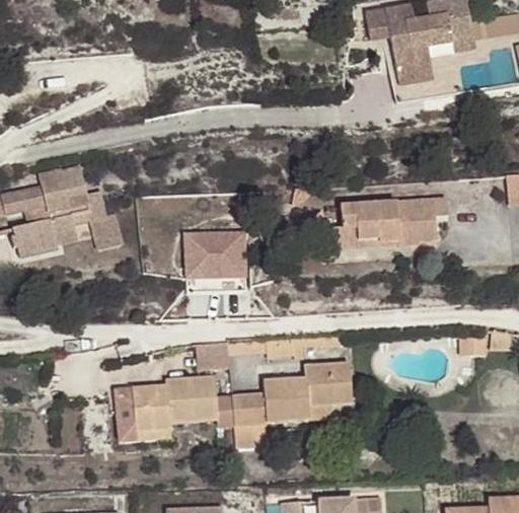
[(424,11),(464,7),(463,0),(422,0),(424,11)]
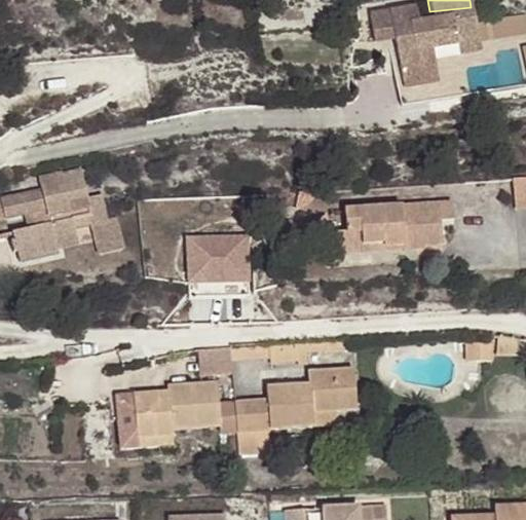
[(369,8),(370,17),(416,13),(414,2),(369,8)]
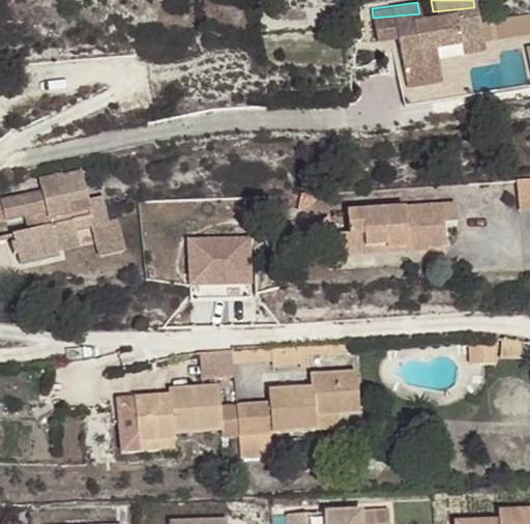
[(479,39),(474,7),(433,11),(434,17),(419,19),(419,13),(373,18),(374,29),(393,25),(395,36),(393,36),(395,51),(387,51),(391,86),(400,85),(403,106),(461,96),(452,44),(458,44),(479,39)]
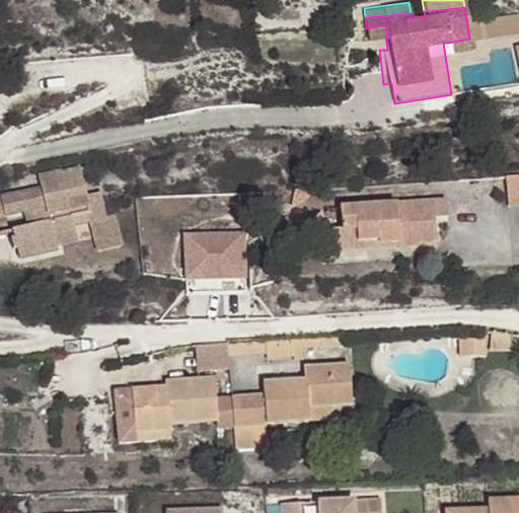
[(385,24),(366,28),(368,39),(385,35),(387,35),(385,24)]
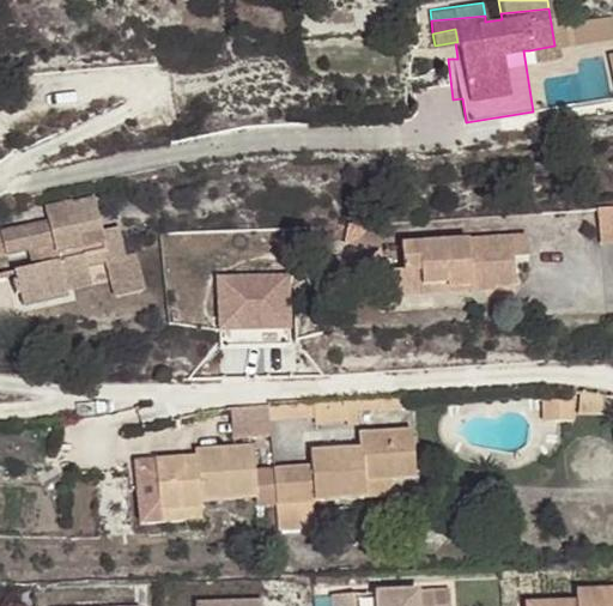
[(556,59),(554,46),(529,50),(530,61),(556,59)]
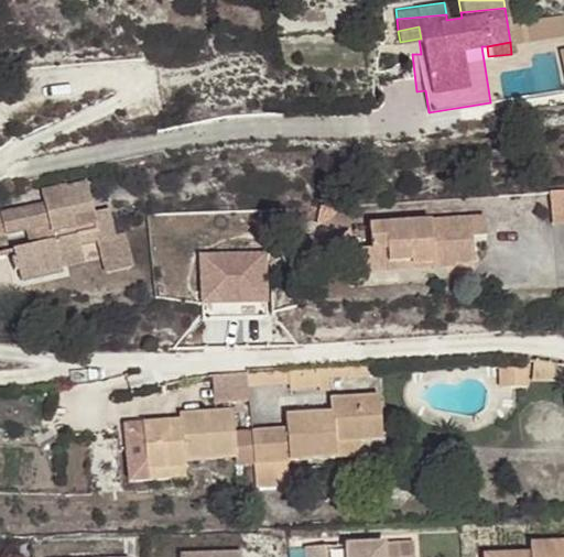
[(425,90),(416,91),(420,113),(429,112),(425,90)]
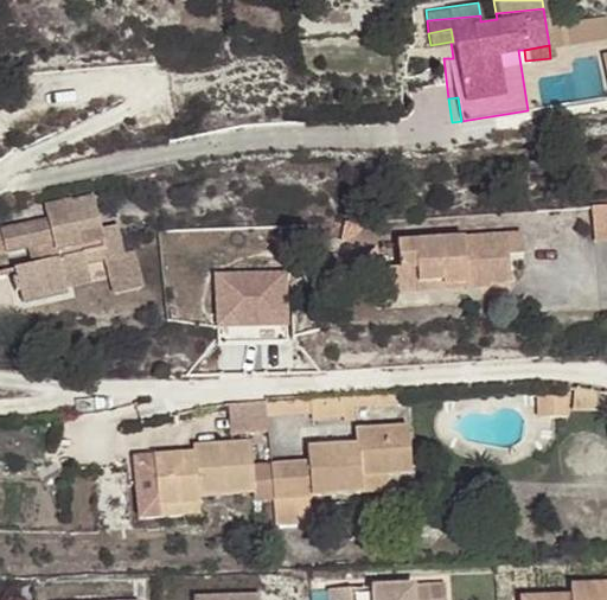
[(0,219),(0,242),(26,237),(36,235),(44,235),(76,233),(101,231),(104,230),(103,222),(98,191),(74,196),(74,193),(46,198),(49,212),(0,219)]
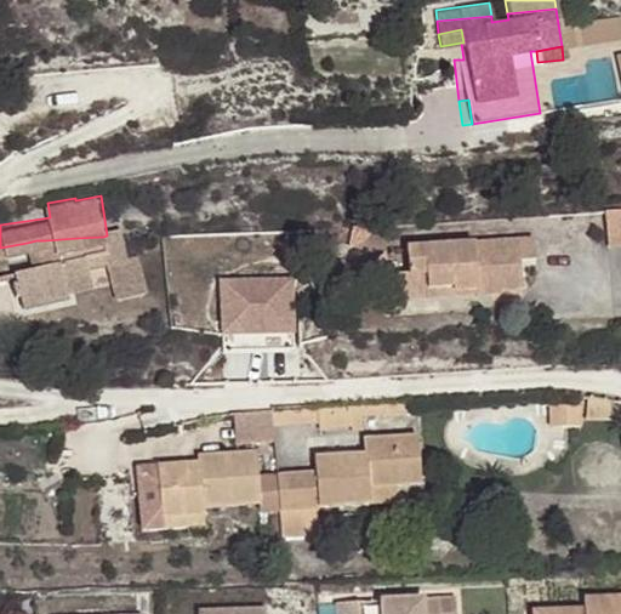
[(620,239),(620,202),(605,203),(608,240),(620,239)]
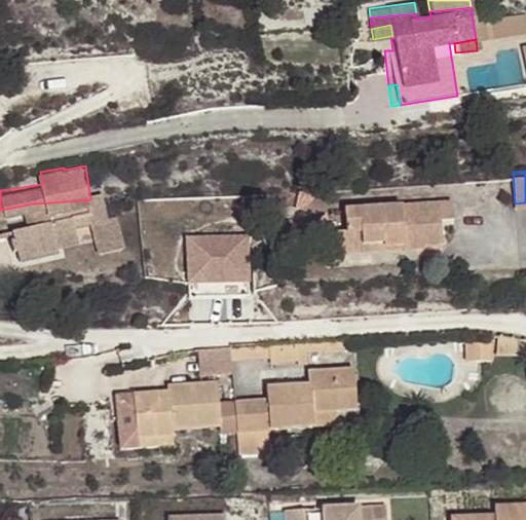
[(90,199),(105,199),(104,190),(89,192),(90,199)]
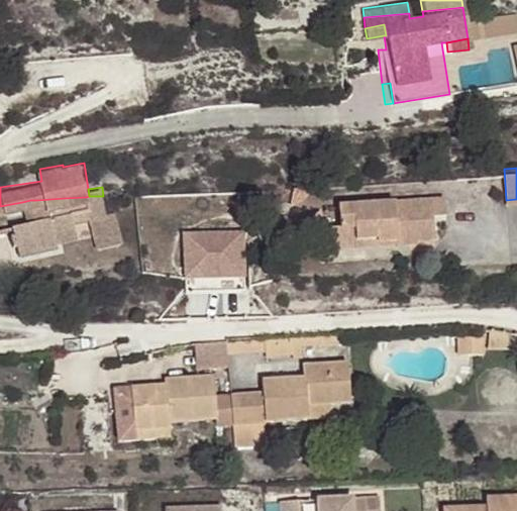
[(326,246),(379,241),(379,231),(397,229),(398,240),(417,239),(417,235),(435,235),(432,210),(446,209),(445,193),(338,202),(341,222),(324,224),(326,246)]
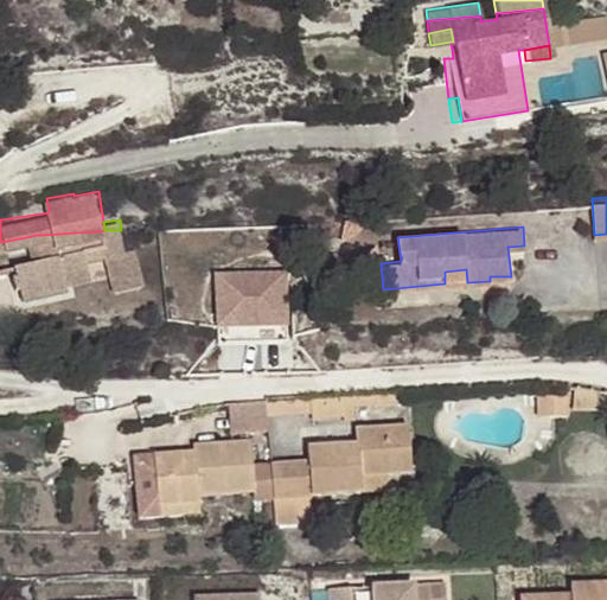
[(38,253),(30,255),(12,257),(14,268),(11,268),(12,281),(17,281),(18,293),(63,286),(62,279),(61,269),(85,265),(84,256),(108,253),(104,230),(101,231),(76,233),(44,235),(36,235),(38,253)]
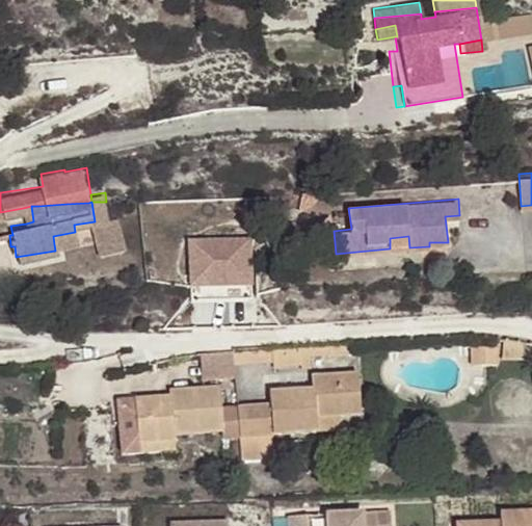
[(109,217),(106,202),(91,202),(95,221),(100,254),(123,251),(116,216),(109,217)]
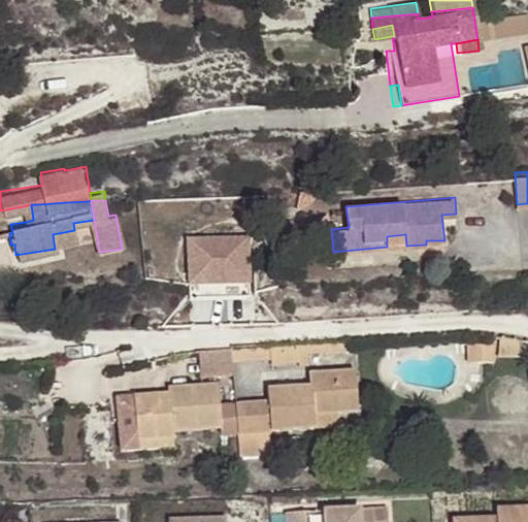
[(31,204),(23,206),(26,222),(33,220),(31,204)]
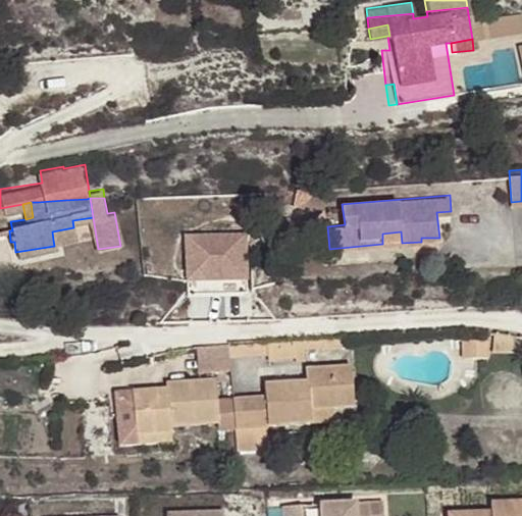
[(75,237),(73,227),(52,231),(53,240),(75,237)]
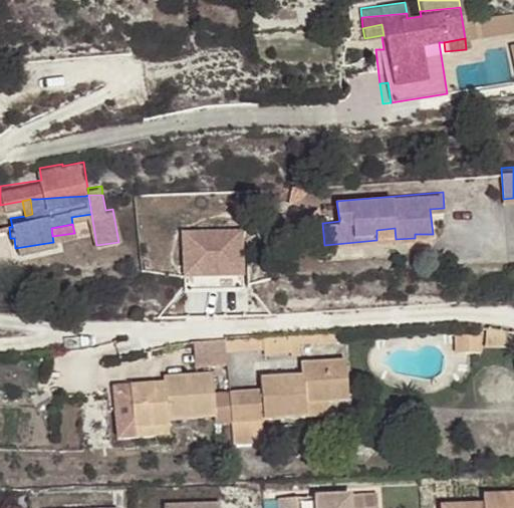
[(376,230),(376,240),(396,239),(395,228),(376,230)]
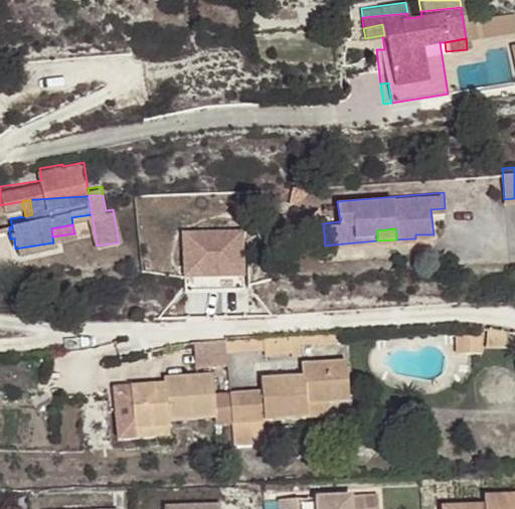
[(235,231),(178,233),(180,293),(238,291),(235,231)]
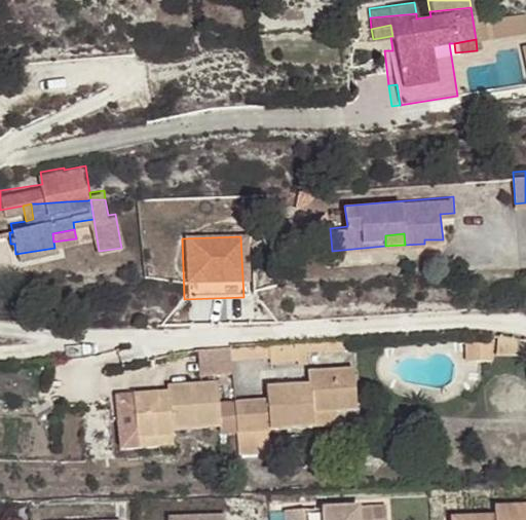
[(234,340),(202,343),(204,369),(236,366),(234,340)]
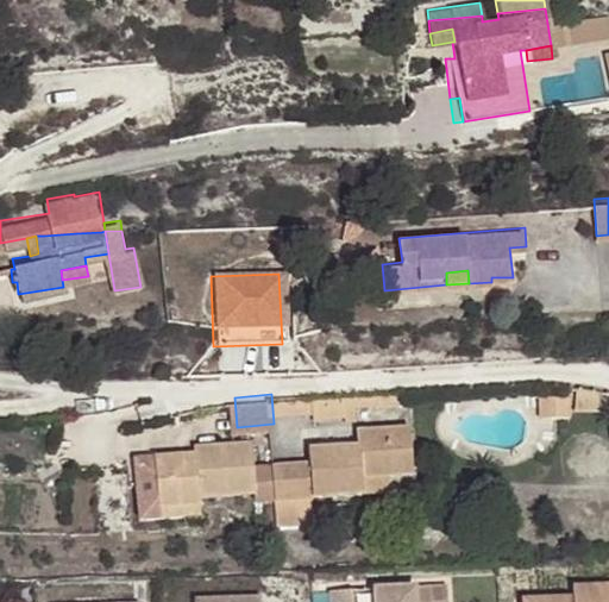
[(156,449),(158,500),(200,499),(199,488),(253,487),(255,497),(364,490),(364,475),(413,471),(410,422),(360,426),(362,440),(309,444),(312,457),(253,462),(252,436),(194,439),(195,447),(156,449)]
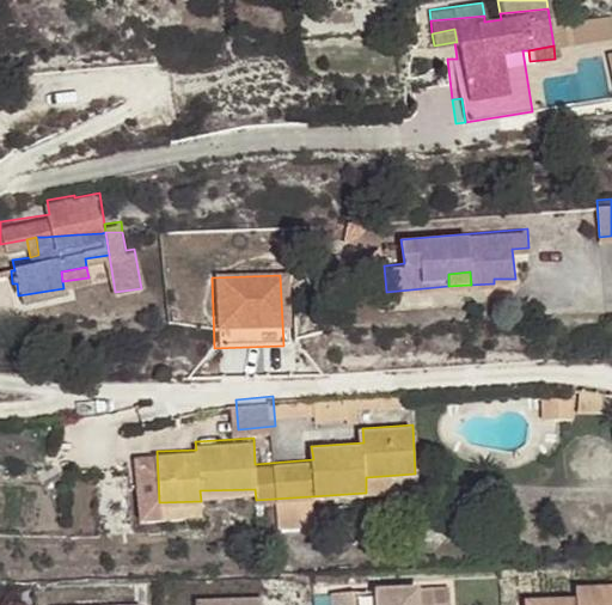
[(416,490),(415,474),(366,477),(366,493),(416,490)]
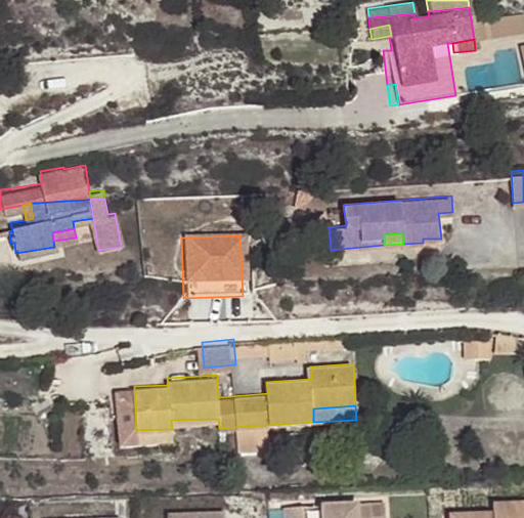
[(172,429),(136,430),(136,439),(173,437),(172,429)]
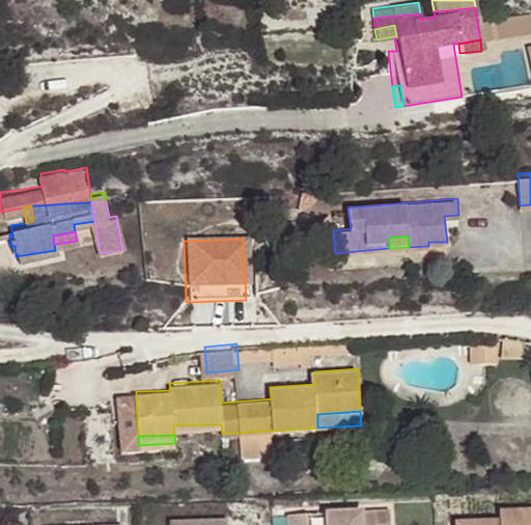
[(455,524),(530,524),(530,504),(499,506),(499,517),(455,519),(455,524)]
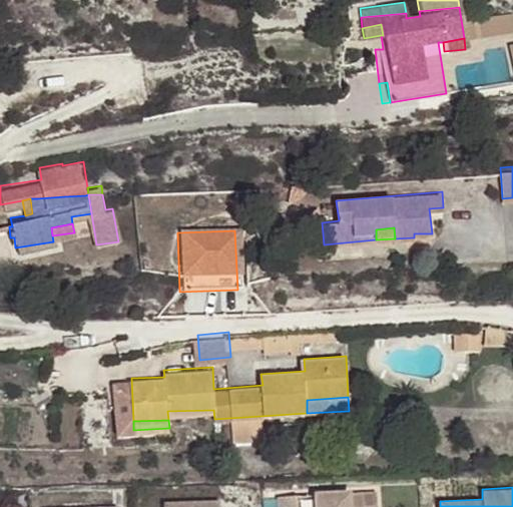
[(323,491),(322,506),(386,506),(386,504),(372,505),(372,490),(323,491)]
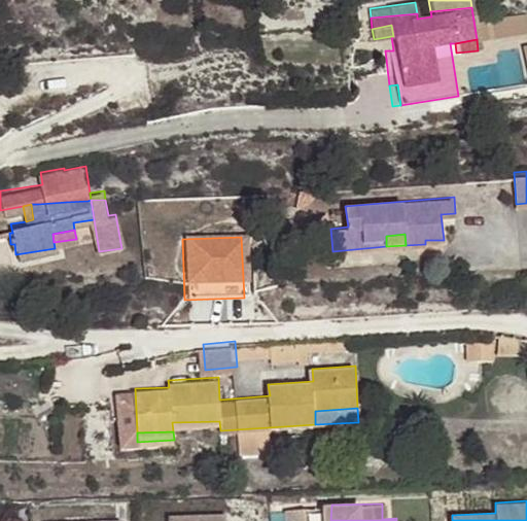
[(308,520),(308,506),(287,507),(287,520),(308,520)]
